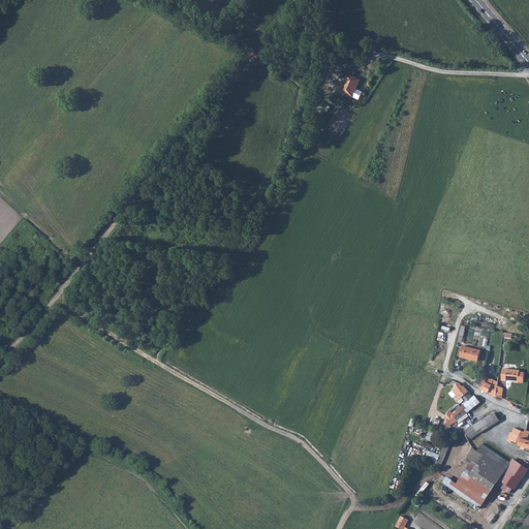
[(360,78),(349,72),(342,89),(354,94),(356,89),(354,89),(360,78)]
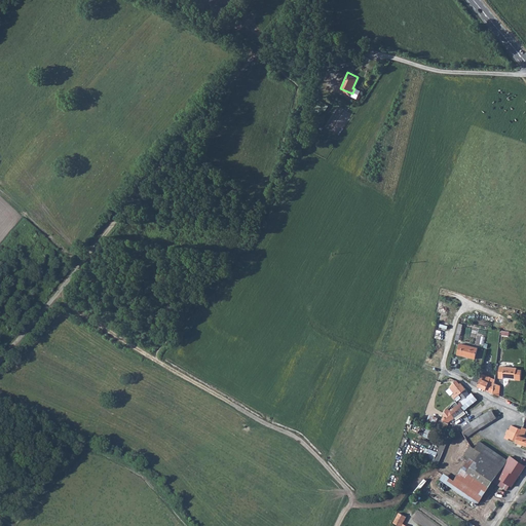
[(476,347),(459,344),(456,354),(475,358),(476,347)]
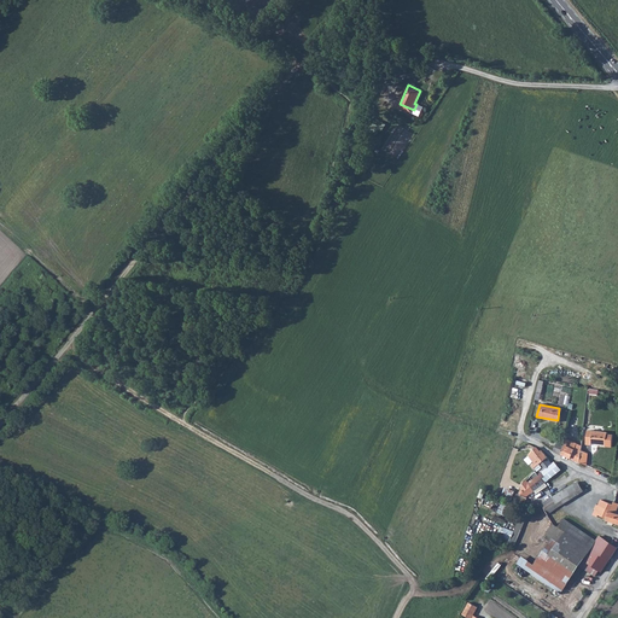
[(607,433),(588,431),(586,444),(592,445),(592,443),(605,445),(605,448),(611,449),(613,437),(607,436),(607,433)]
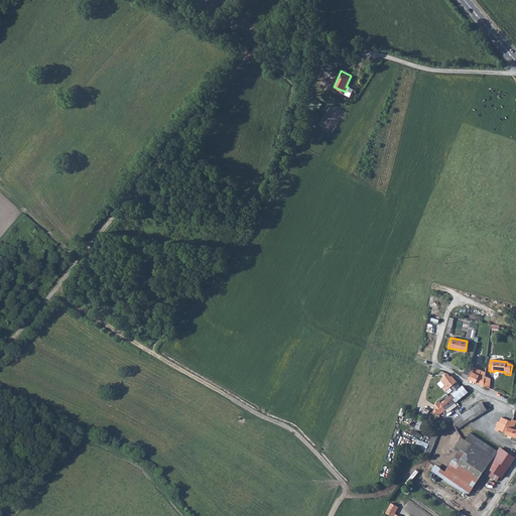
[(463,376),(470,379),(473,371),(474,366),(472,365),(471,367),(468,365),(469,364),(464,362),(462,367),(467,369),(463,376)]
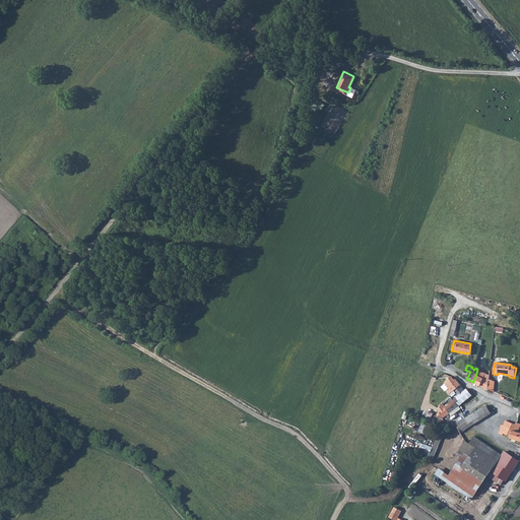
[(490,379),(490,375),(477,369),(476,374),(473,382),(488,389),(489,387),(490,379)]
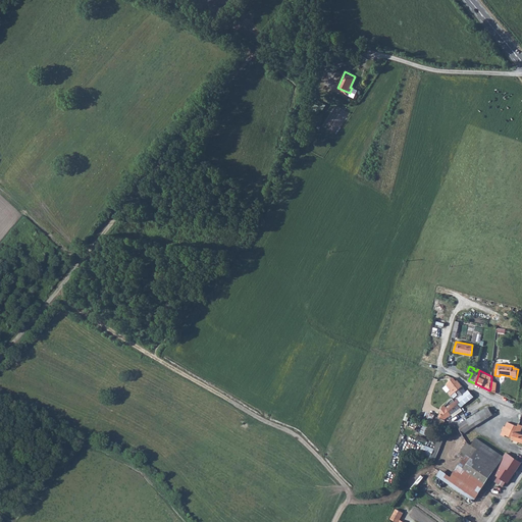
[(454,392),(460,386),(456,381),(455,382),(452,379),(447,383),(449,385),(452,389),(450,390),(448,393),(450,396),(454,393),(454,392)]
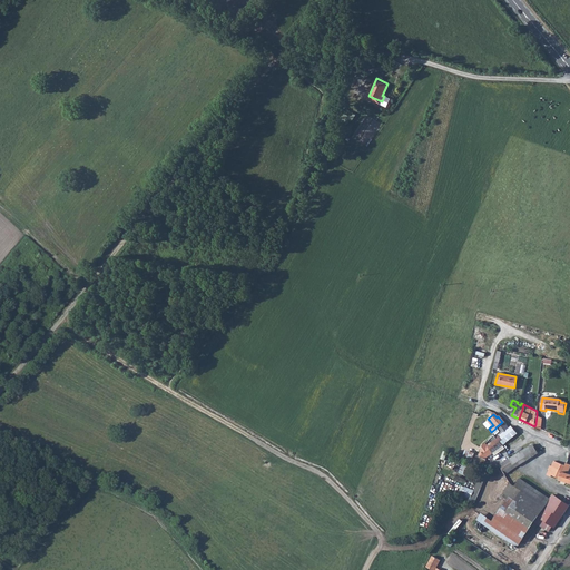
[(508,428),(502,422),(495,428),(495,429),(500,434),(508,428)]
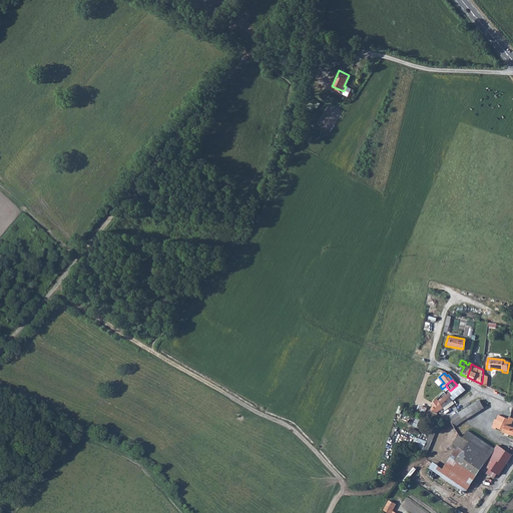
[(459,384),(457,385),(450,391),(449,391),(452,394),(448,398),(453,404),(454,403),(451,401),(465,390),(459,384)]
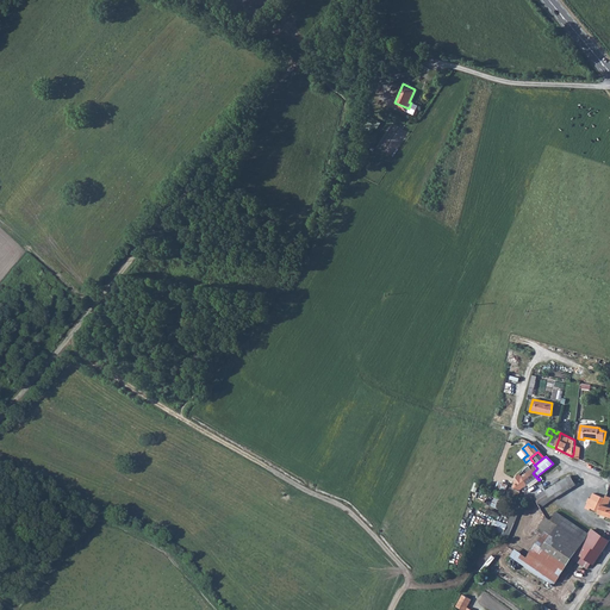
[(533,484),(539,480),(533,473),(537,468),(534,465),(529,468),(530,470),(520,478),(526,485),(530,481),(533,484)]
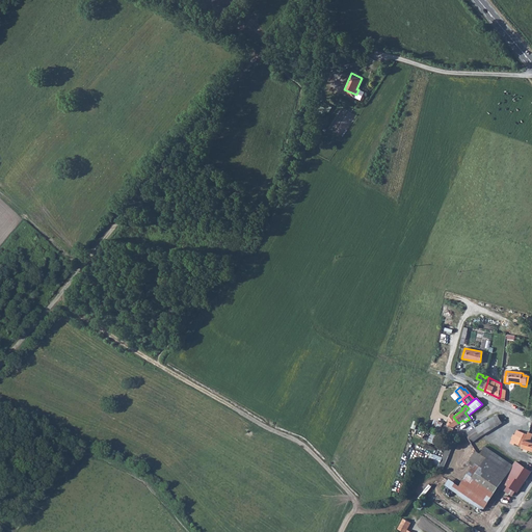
[(499,425),(494,417),(490,419),(495,426),(488,430),(489,431),(495,427),(499,425)]
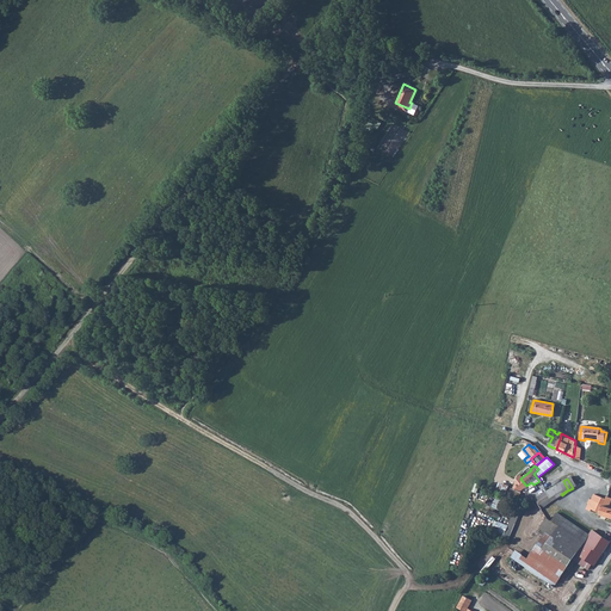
[(568,489),(563,481),(556,485),(561,494),(568,489)]
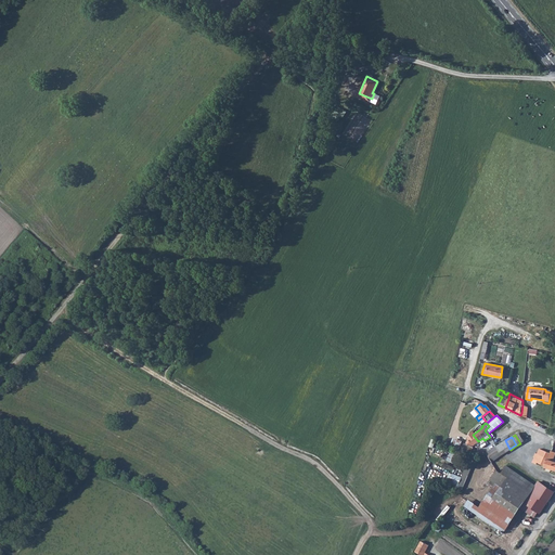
[(510,449),(505,440),(494,447),(500,454),(501,456),(505,453),(511,450),(510,449)]
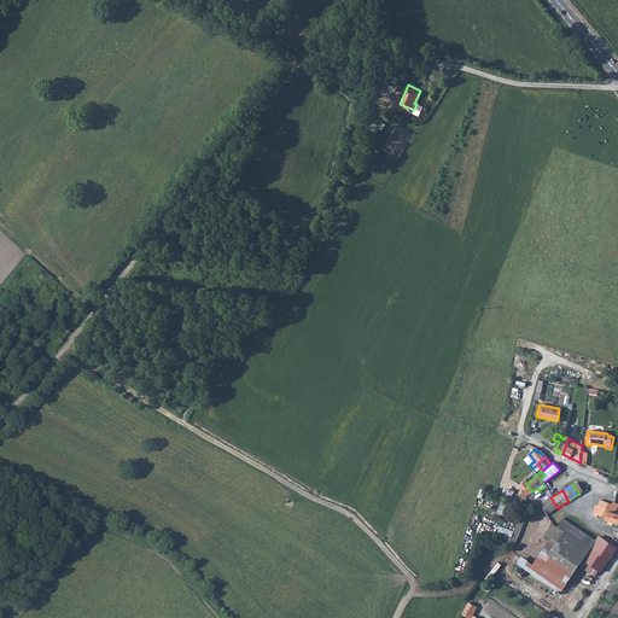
[(551,497),(541,503),(548,514),(554,509),(558,508),(557,506),(551,497)]
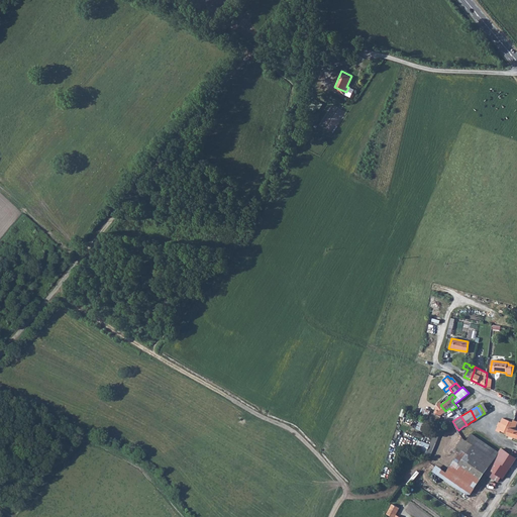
[(510,425),(511,421),(502,417),(500,422),(503,424),(509,426),(510,425)]
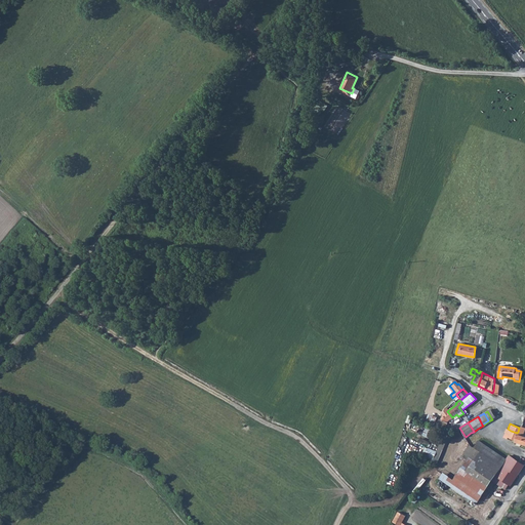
[(423,435),(429,437),(433,429),(428,426),(423,435)]
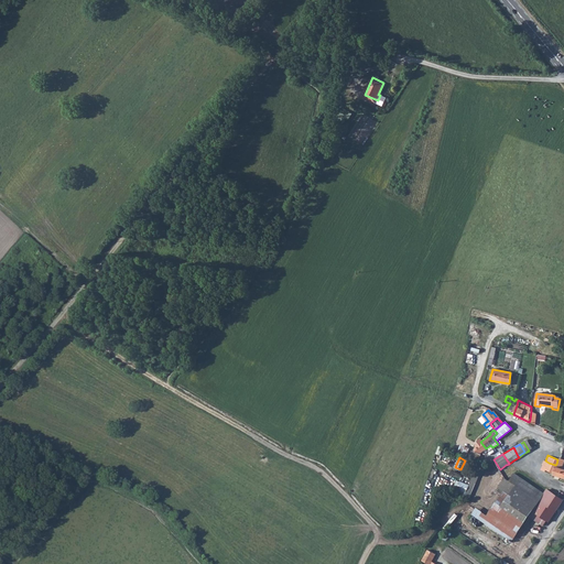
[(491,475),(500,469),(494,459),(485,466),(491,475)]
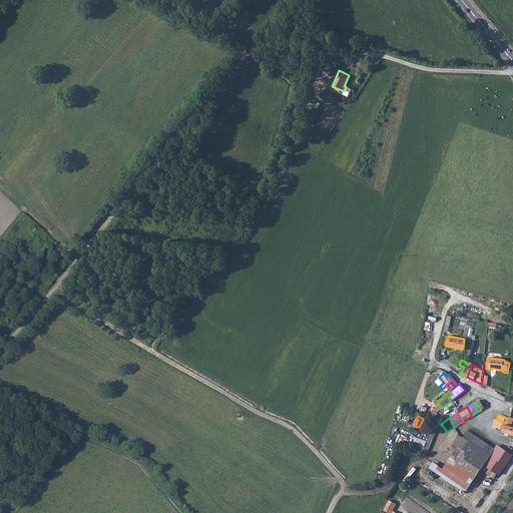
[(497,427),(512,433),(512,424),(506,422),(505,423),(499,421),(498,425),(497,427)]
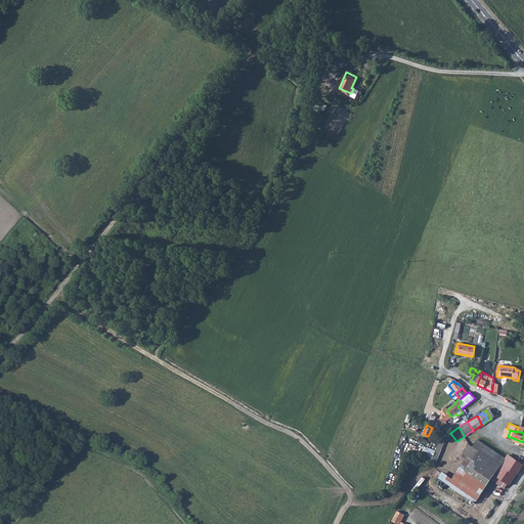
[(474,459),(484,442),(478,438),(474,444),(470,442),(464,451),(474,459)]
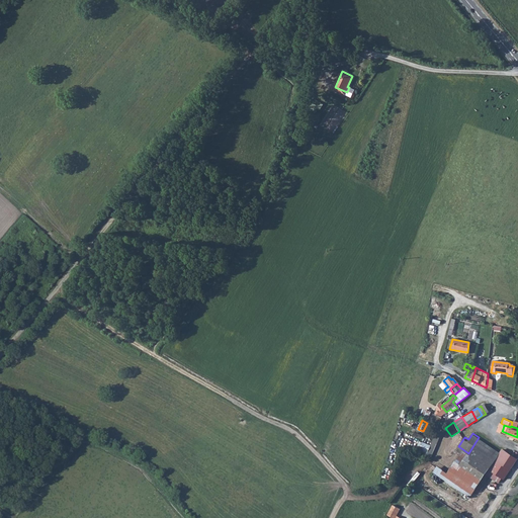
[(424,442),(421,451),(433,456),(441,436),(436,434),(432,445),(424,442)]
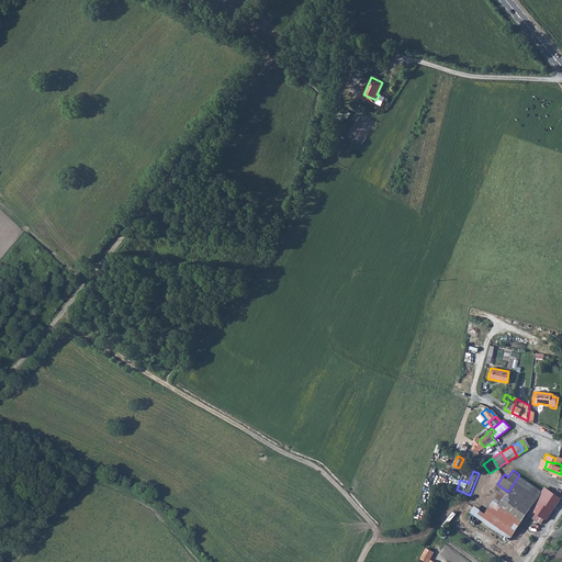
[(528,513),(538,497),(541,493),(530,485),(531,482),(519,474),(508,492),(501,503),(525,518),(528,513)]
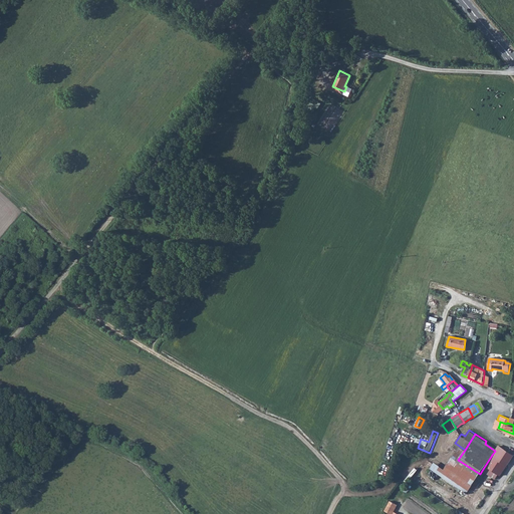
[(495,451),(497,448),(486,441),(485,444),(495,451)]
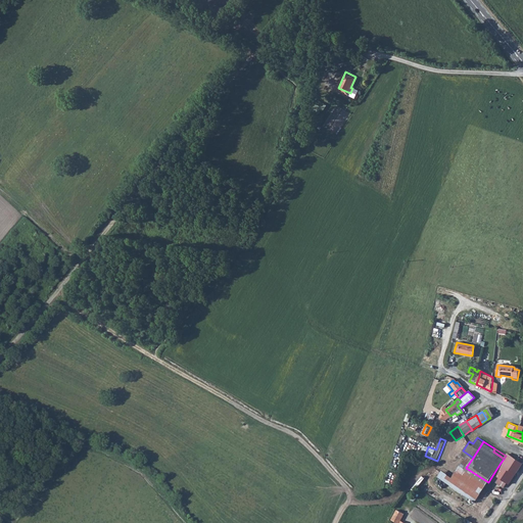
[(516,473),(520,467),(522,462),(508,452),(506,456),(504,459),(501,463),(516,473)]
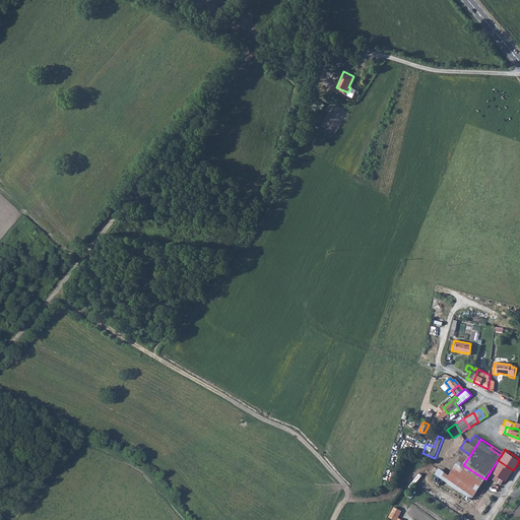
[(506,480),(513,470),(498,460),(489,474),(495,477),(497,474),(506,480)]
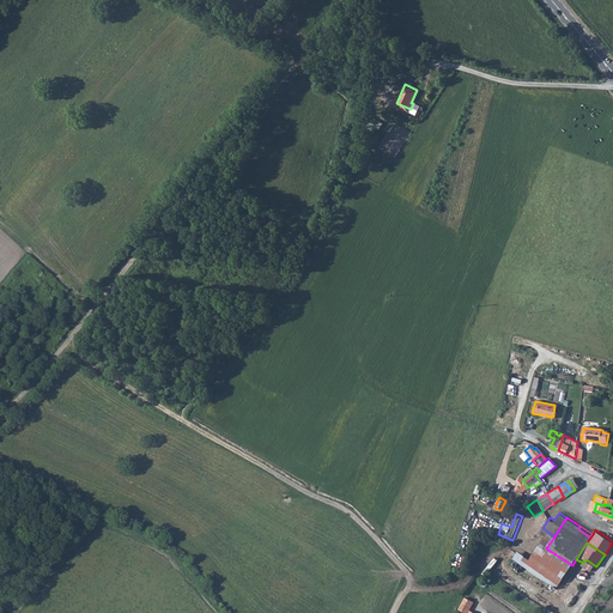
[(560,583),(569,571),(572,565),(546,548),(540,544),(530,558),(525,554),(522,558),(560,583)]
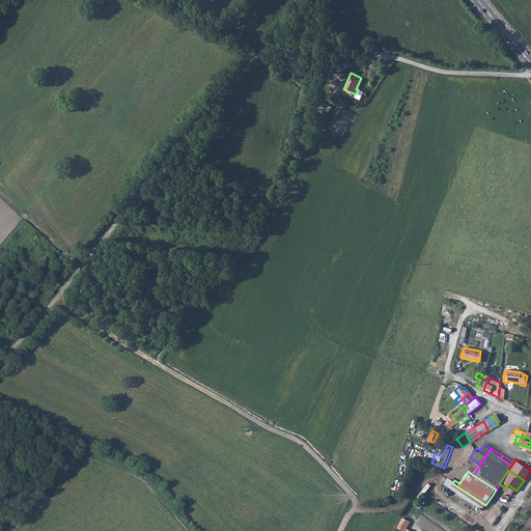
[(410,530),(411,530),(407,528),(411,521),(402,516),(397,528),(402,530),(410,530)]
